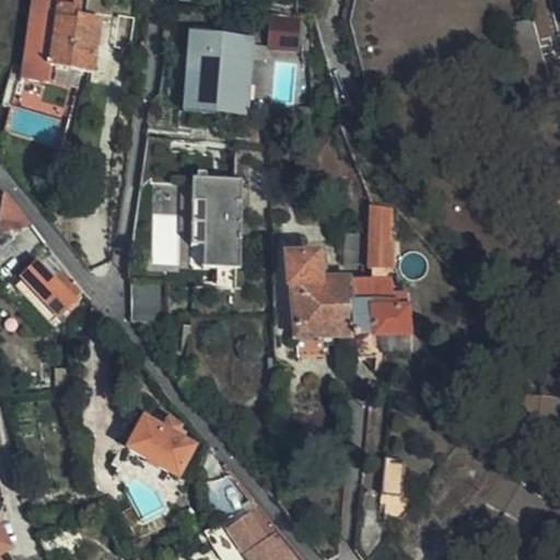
[(92,72),(100,21),(78,18),(79,0),(30,0),(27,14),(18,77),(47,82),(49,67),(92,72)]
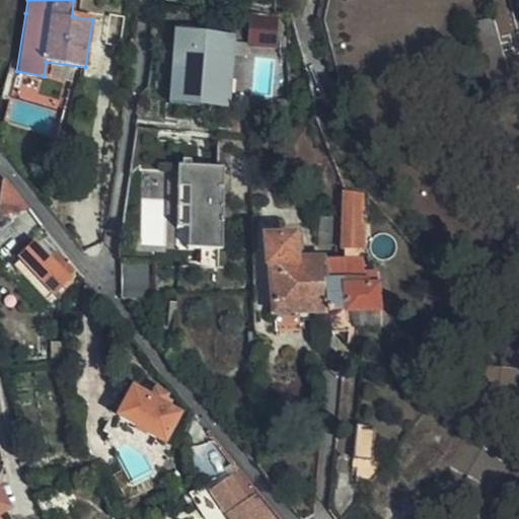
[(96,0),(79,0),(78,13),(95,14),(96,0)]
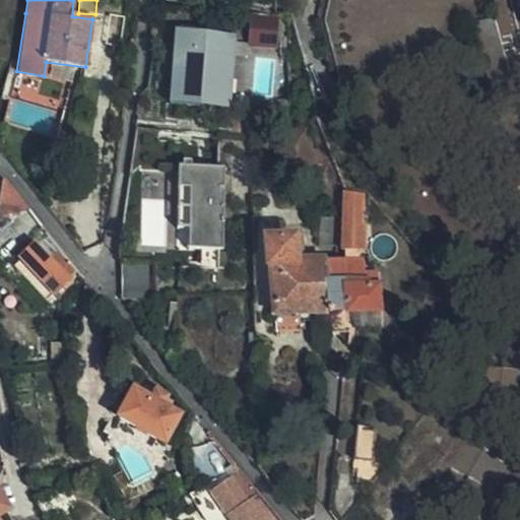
[(252,18),(251,40),(275,41),(276,19),(252,18)]
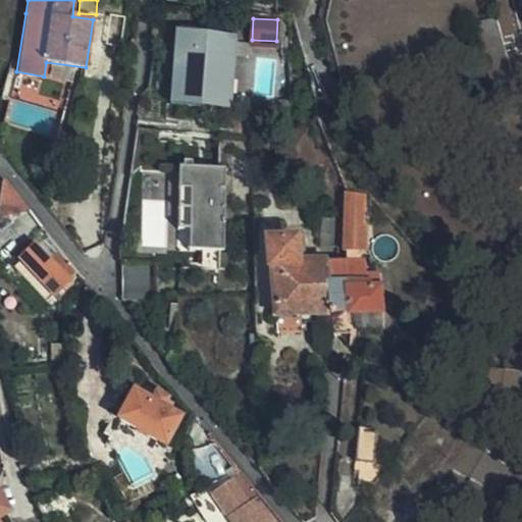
[(215,39),(232,39),(232,34),(174,32),(174,45),(172,91),(171,104),(224,106),(224,101),(209,101),(209,92),(179,91),(183,45),(215,47),(215,39)]
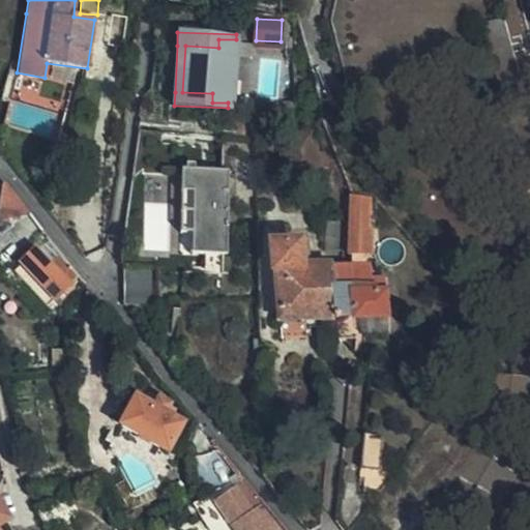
[(218,48),(185,46),(182,92),(212,93),(212,102),(228,102),(230,64),(235,64),(236,39),(218,39),(218,48)]
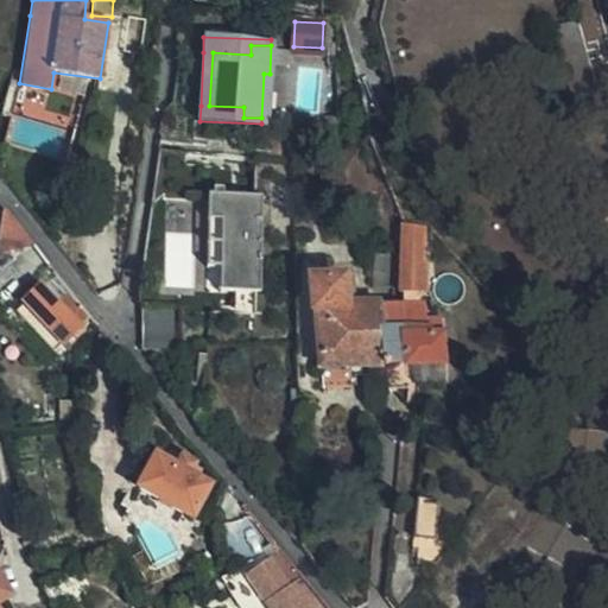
[(165,103),(163,115),(200,121),(203,52),(172,50),(165,103)]
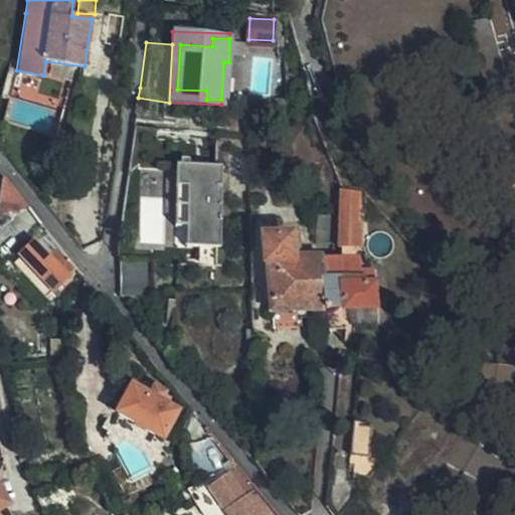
[(66,108),(58,106),(53,125),(62,127),(66,108)]
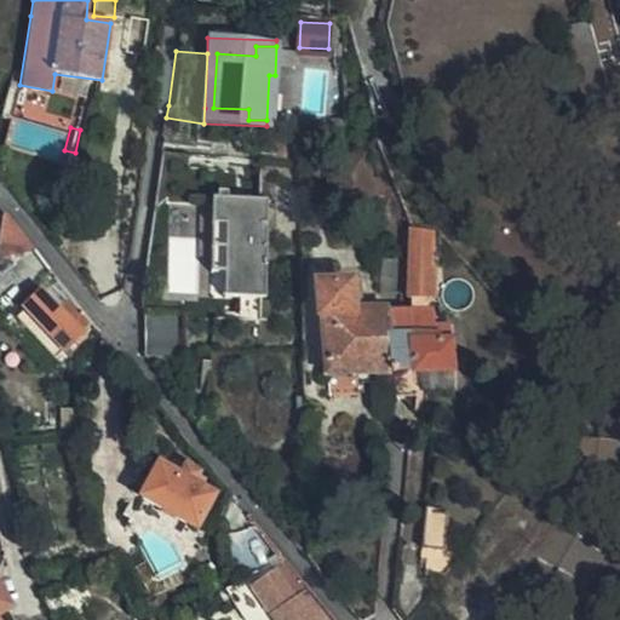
[(75,153),(64,150),(62,161),(72,164),(75,153)]
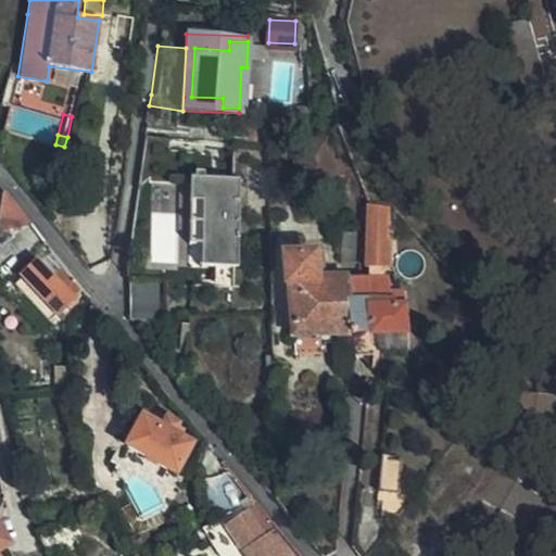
[(243,264),(242,175),(190,176),(192,265),(243,264)]
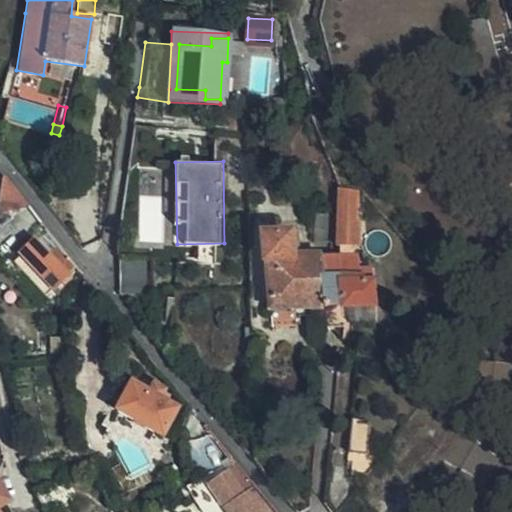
[(0,213),(27,208),(4,178),(0,181),(0,213)]
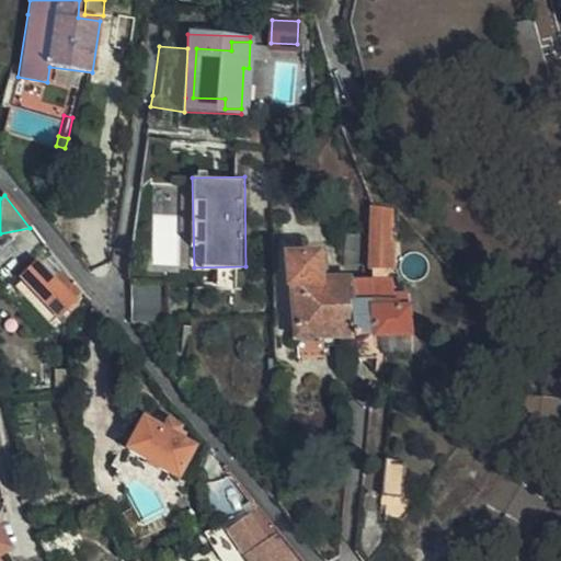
[(379,210),(371,212),(369,272),(370,272),(378,272),(378,265),(379,240),(379,210)]
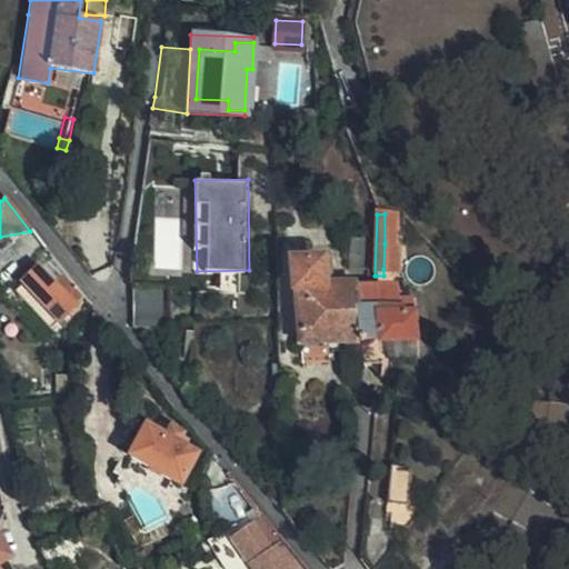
[(400,243),(385,243),(383,269),(400,269),(400,243)]
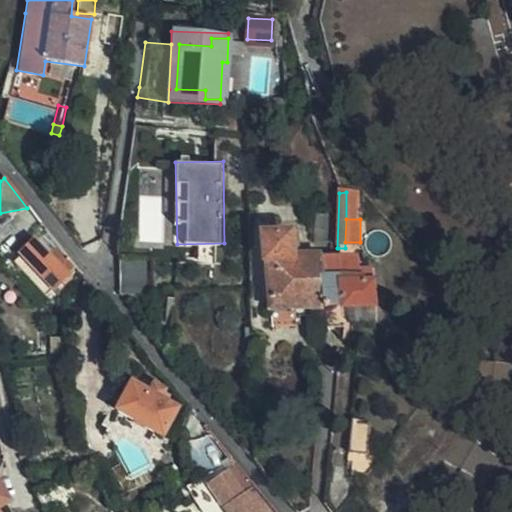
[(322,306),(320,255),(290,256),(288,235),(262,235),(263,261),(266,261),(269,307),(322,306)]
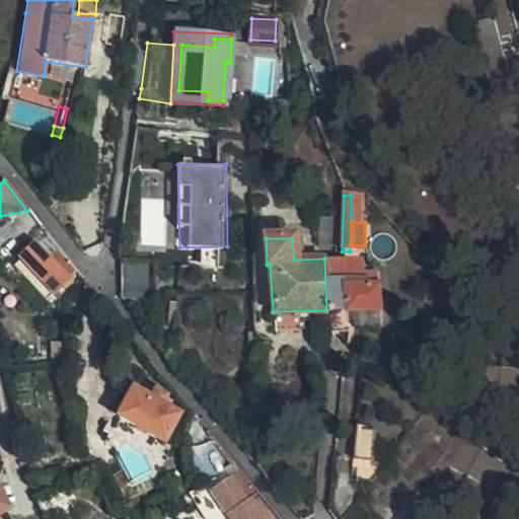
[(77,274),(60,252),(50,262),(35,247),(21,258),(54,294),(77,274)]
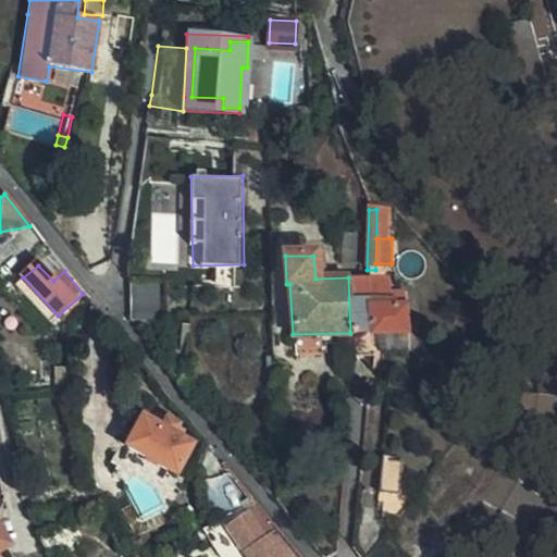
[(391,273),(368,273),(368,276),(371,277),(371,299),(391,300),(391,291),(391,273)]
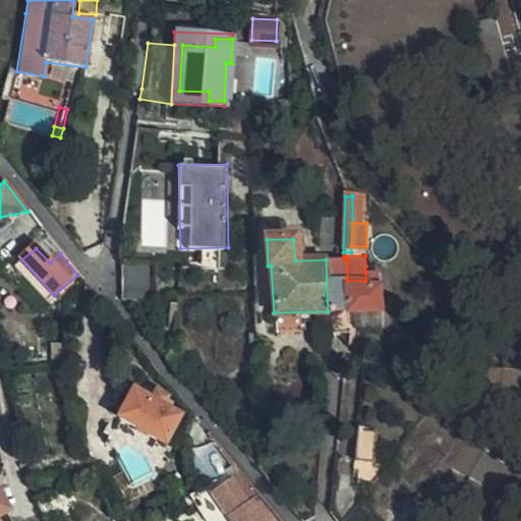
[(347,259),(344,258),(326,259),(328,311),(379,310),(379,285),(364,285),(365,281),(347,280),(347,259)]
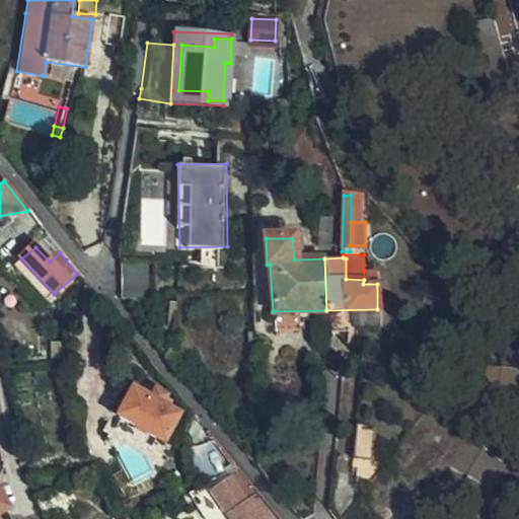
[(147,263),(120,263),(120,298),(147,298),(147,263)]
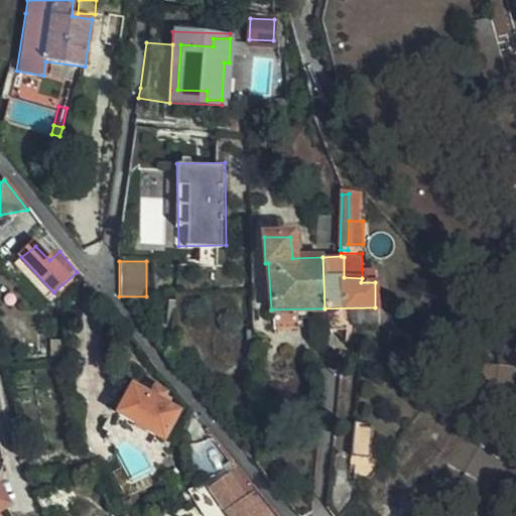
[(374,269),(362,269),(362,278),(361,282),(375,282),(374,269)]
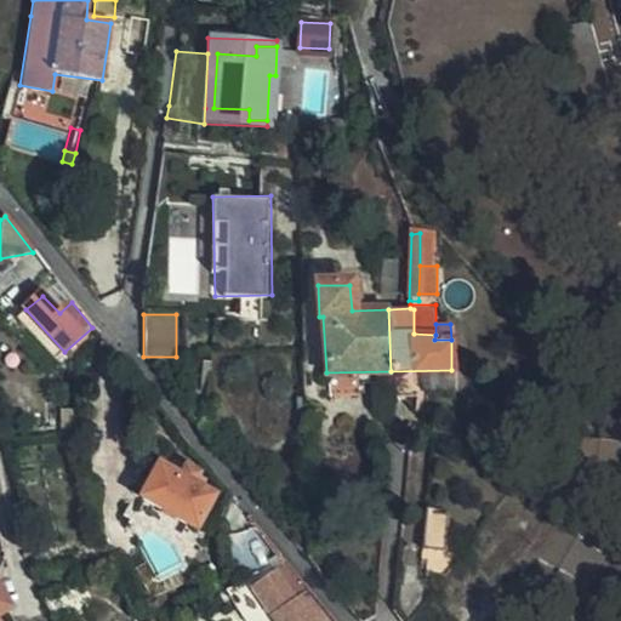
[(575,477),(594,478),(599,436),(579,434),(575,477)]
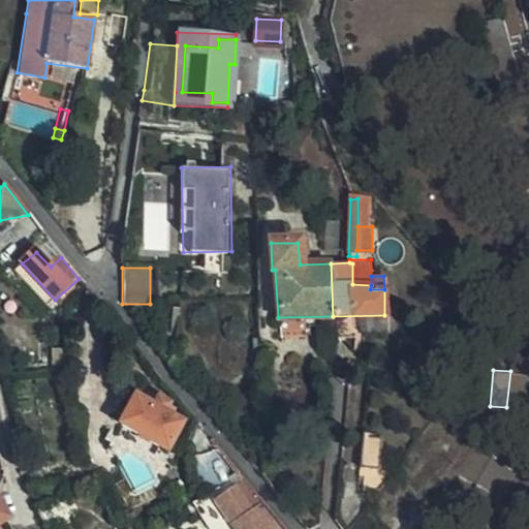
[(528,373),(510,371),(506,407),(528,410),(528,373)]
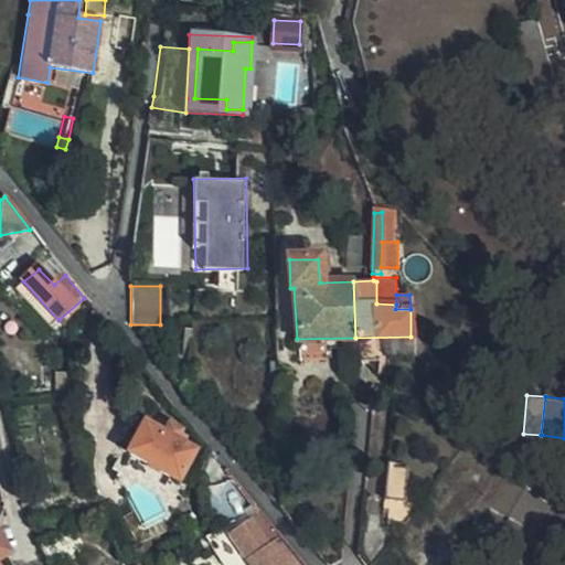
[(195,452),(183,445),(187,439),(181,436),(182,433),(172,427),(167,436),(147,425),(130,454),(179,481),(195,452)]
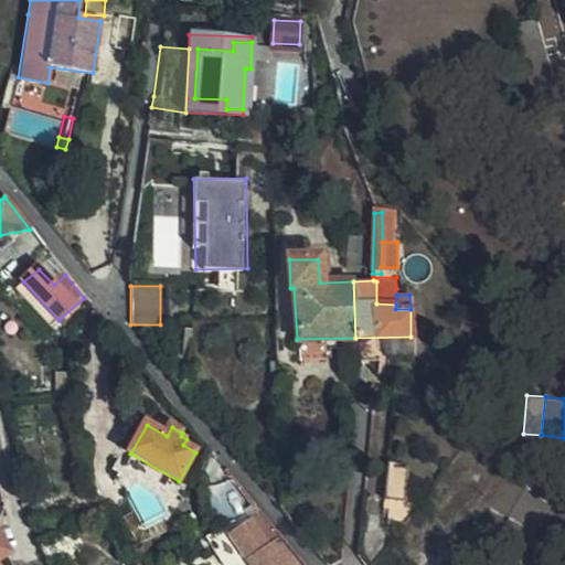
[(490,505),(508,514),(525,480),(509,471),(508,471),(490,505)]
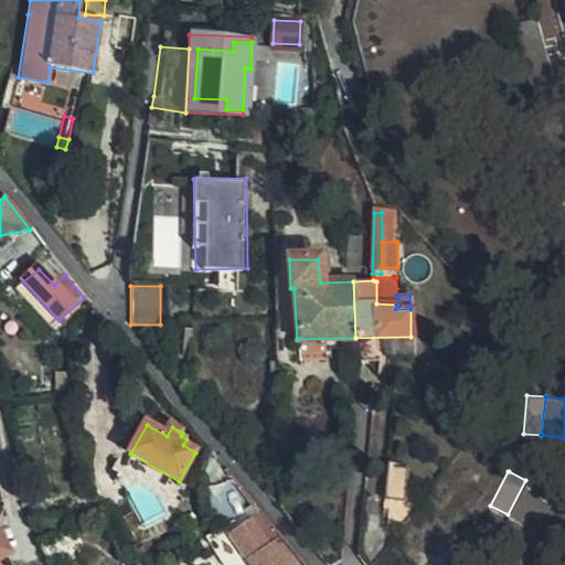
[(404,502),(407,479),(386,477),(383,501),(404,502)]
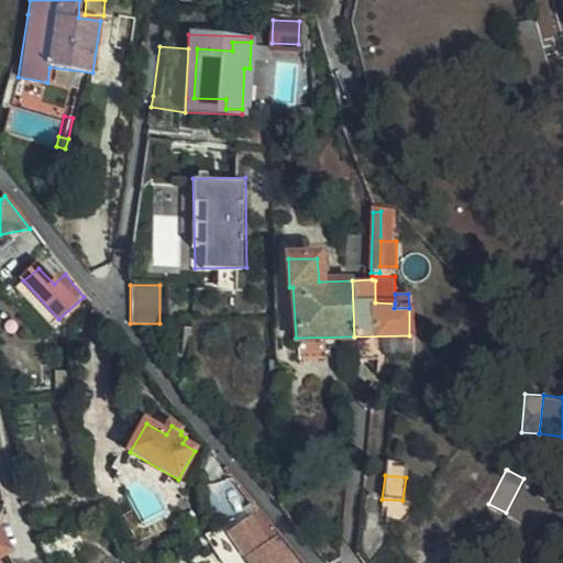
[(523,478),(506,512),(529,526),(549,493),(523,478)]
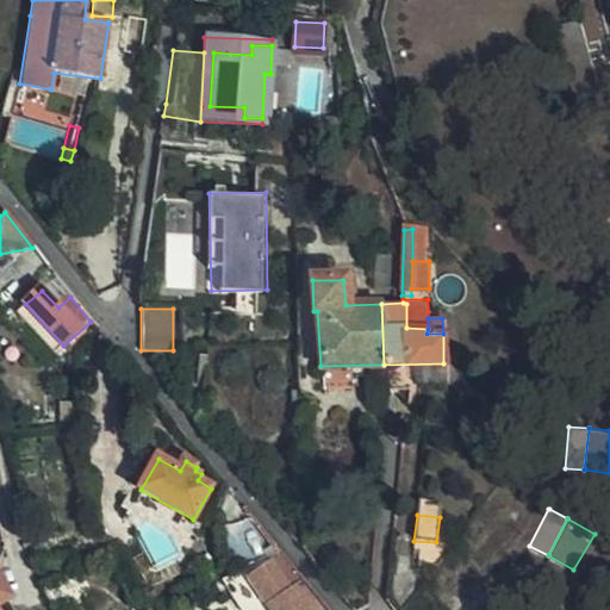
[(246,580),(267,609),(316,609),(309,601),(304,604),(268,564),(246,580)]
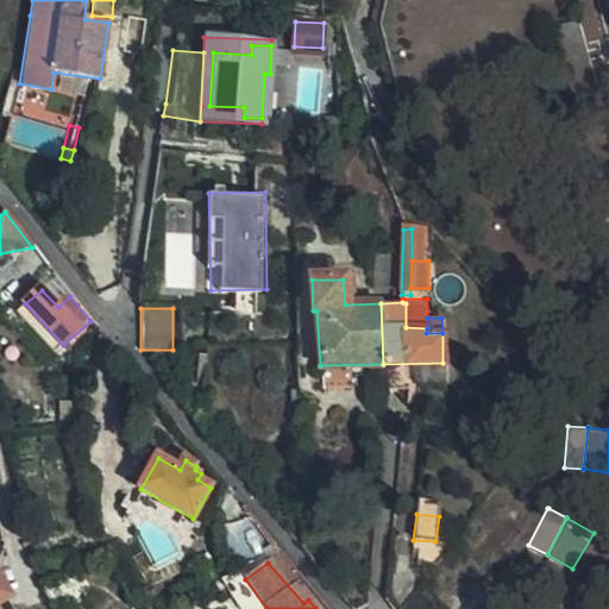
[(409,579),(387,592),(394,606),(416,591),(409,579)]
